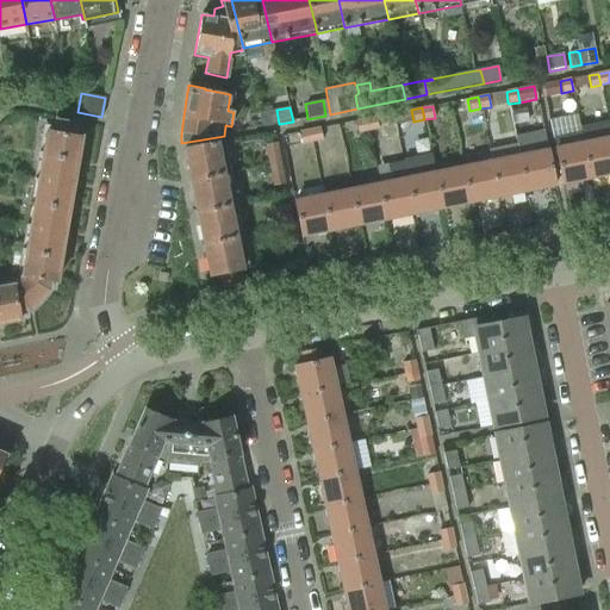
[(268,111),(271,125),(279,124),(277,110),(268,111)]
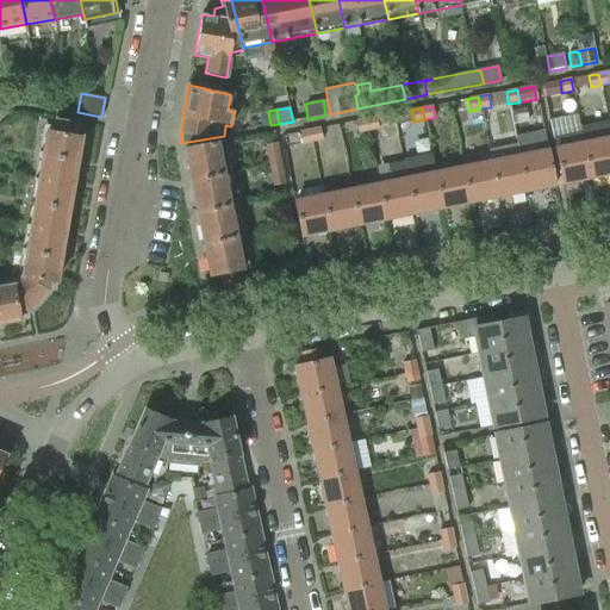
[(271,125),(268,111),(259,113),(261,128),(271,125)]
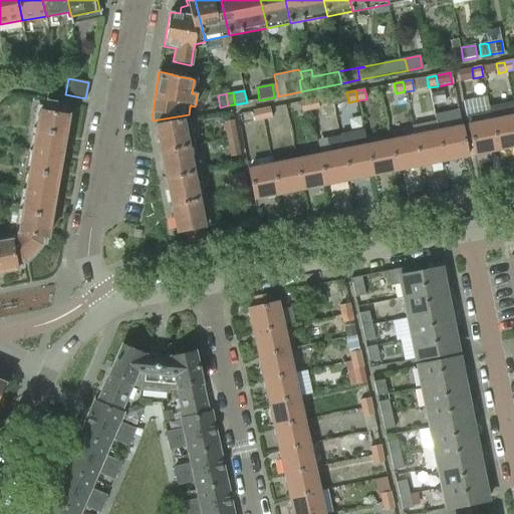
[(308,100),(310,110),(319,108),(317,98),(308,100)]
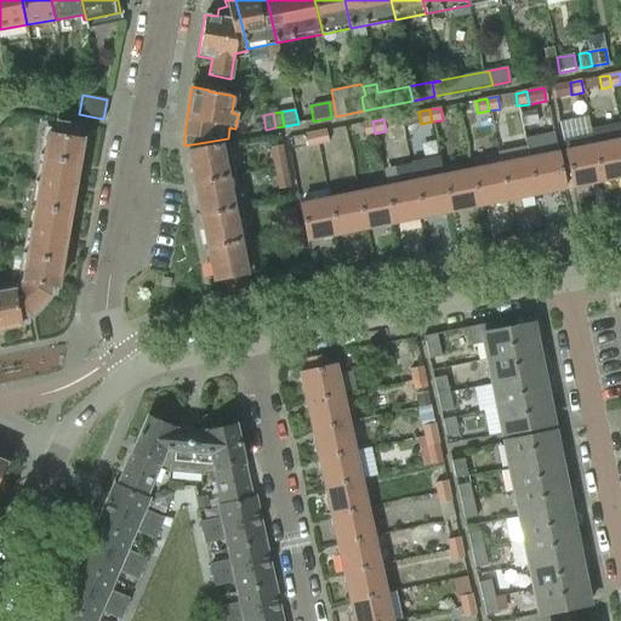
[(47,132),(39,182),(74,188),(84,131),(77,130),(78,124),(57,120),(55,134),(47,132)]
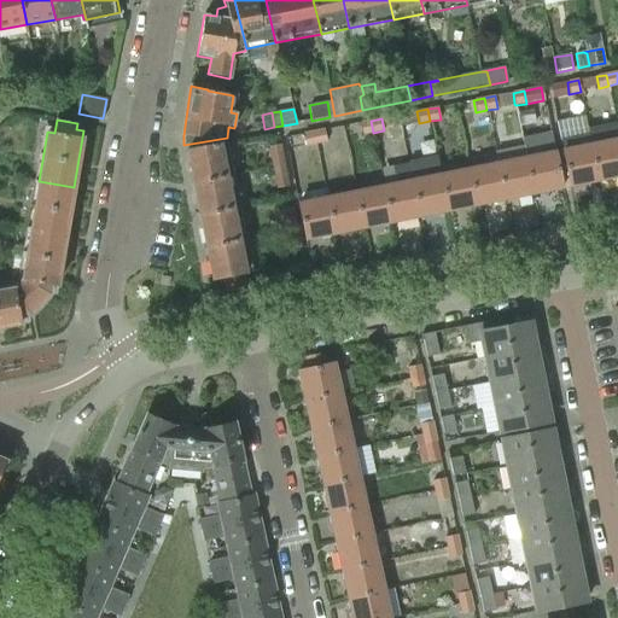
[(371,121),(360,122),(362,134),(373,133),(371,121)]
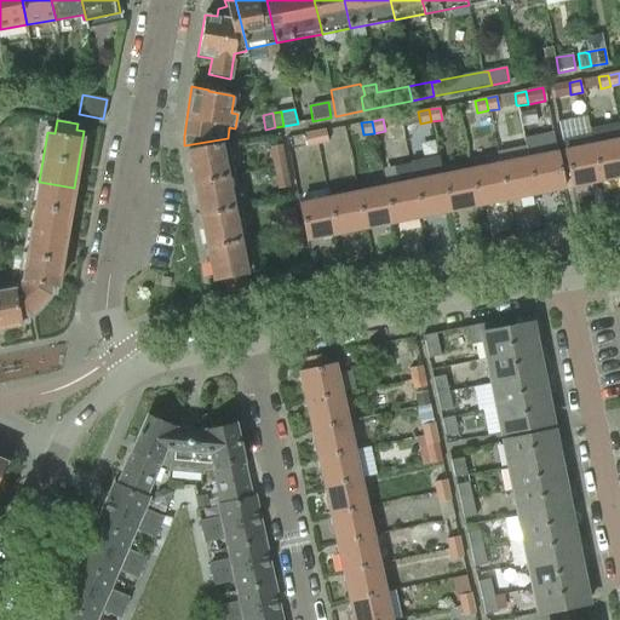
[(325,130),(315,132),(317,144),(327,142),(325,130)]
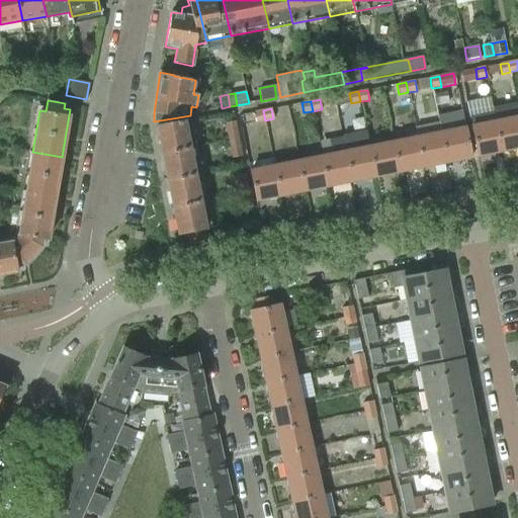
[(256,122),(265,120),(263,110),(254,111),(256,122)]
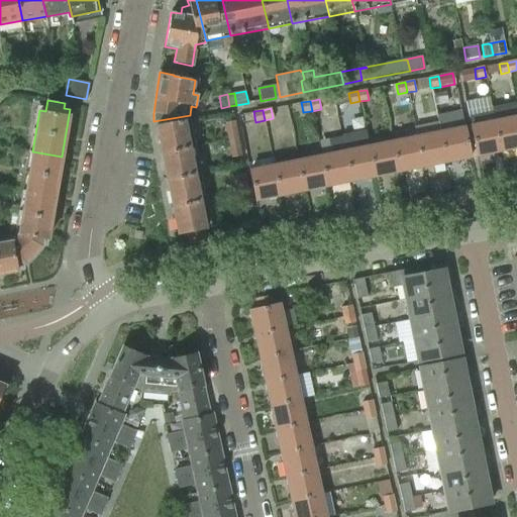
[(436,116),(438,123),(440,132),(445,162),(471,157),(461,111),(436,116)]
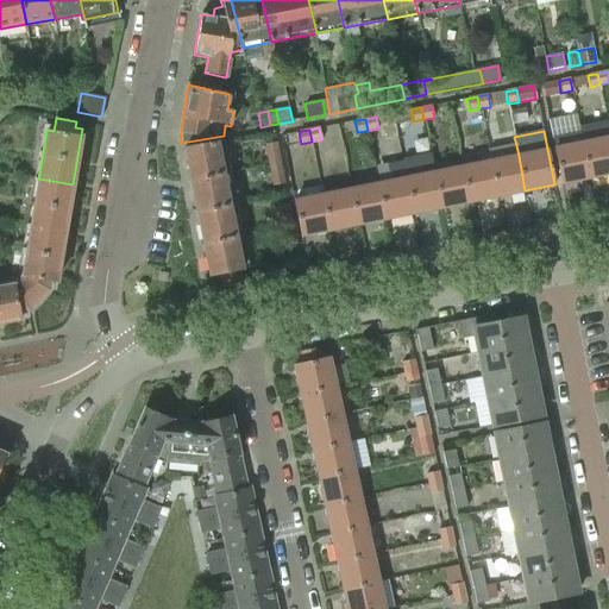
[(590,177),(608,174),(608,137),(583,143),(590,177)]
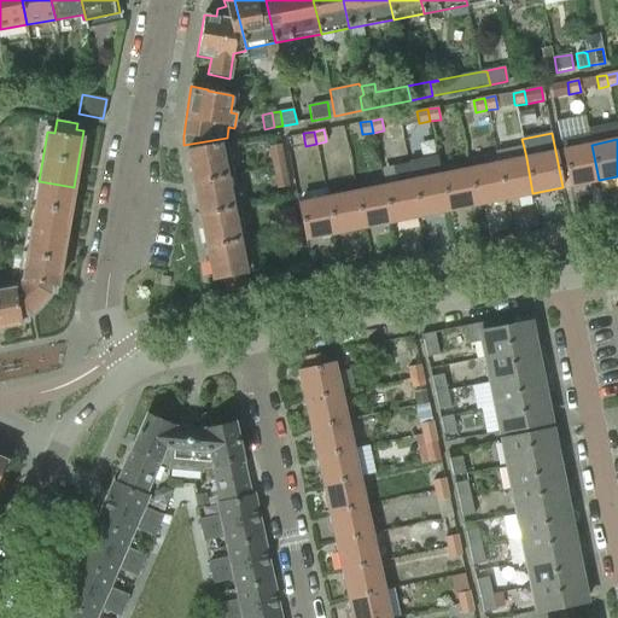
[(187,151),(193,184),(233,175),(227,143),(187,151)]
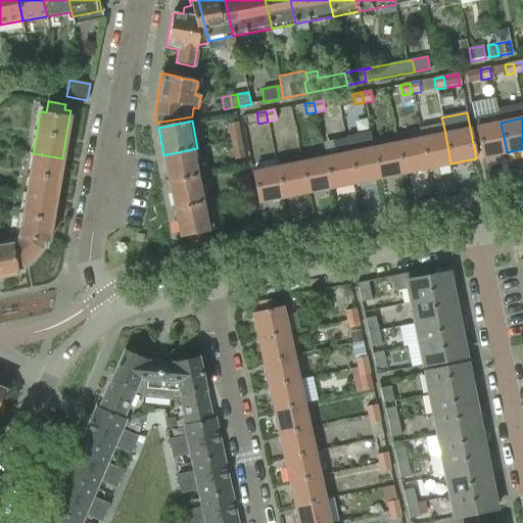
[(227,125),(229,133),(239,131),(237,123),(227,125)]
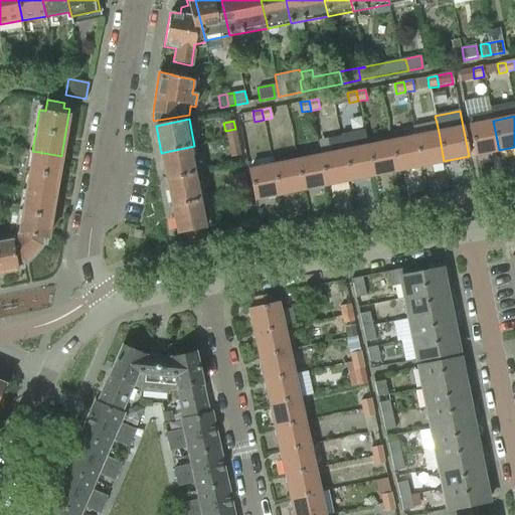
[(475,155),(499,150),(493,121),(469,126),(475,155)]
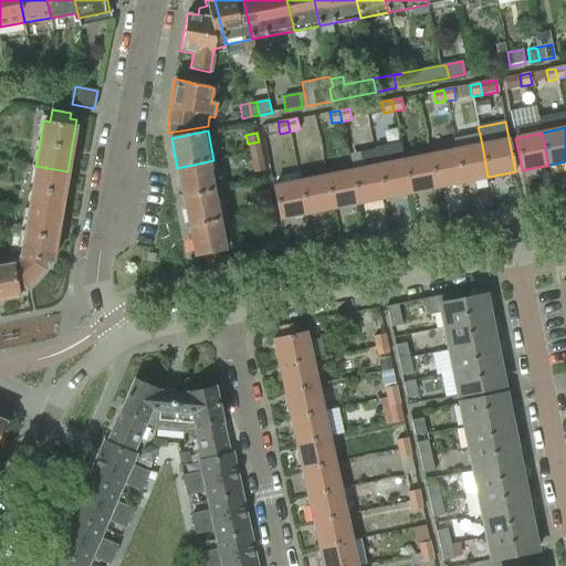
[(488,177),(482,145),(480,135),(453,139),(456,150),(462,182),(488,177)]
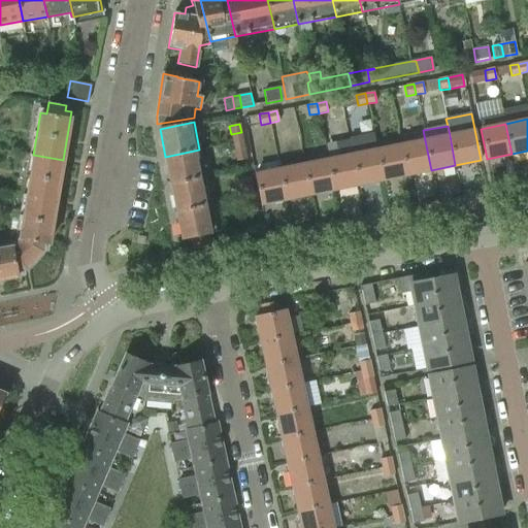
[(431,170),(425,140),(423,130),(398,135),(400,144),(406,175),(431,170)]
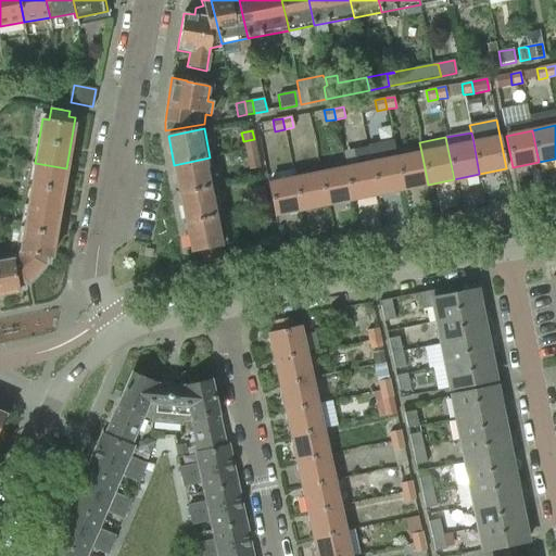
[(245,151),(256,149),(254,139),(243,141),(245,151)]
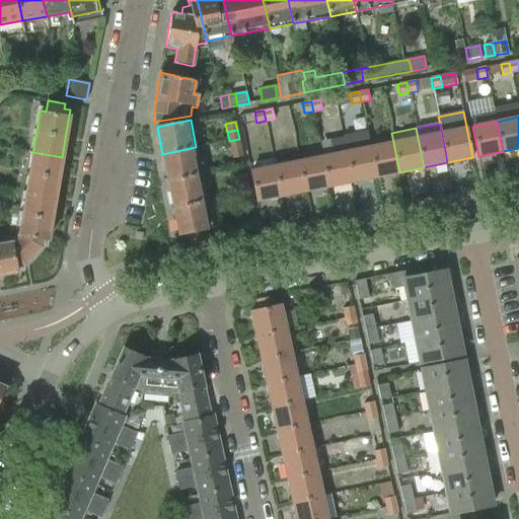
[(399,172),(393,142),(391,133),(368,137),(370,147),(376,176),(399,172)]
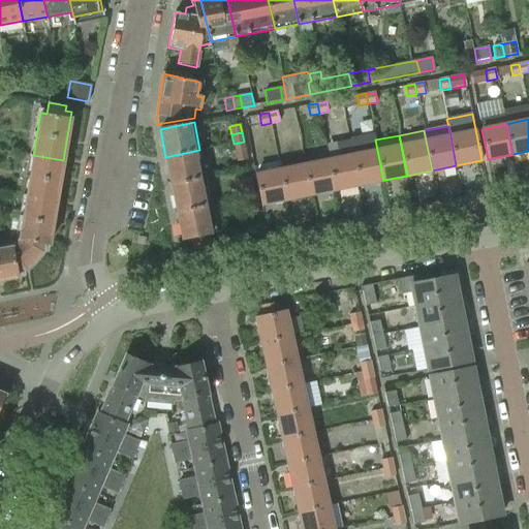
[(245,151),(244,142),(234,144),(235,153),(245,151)]
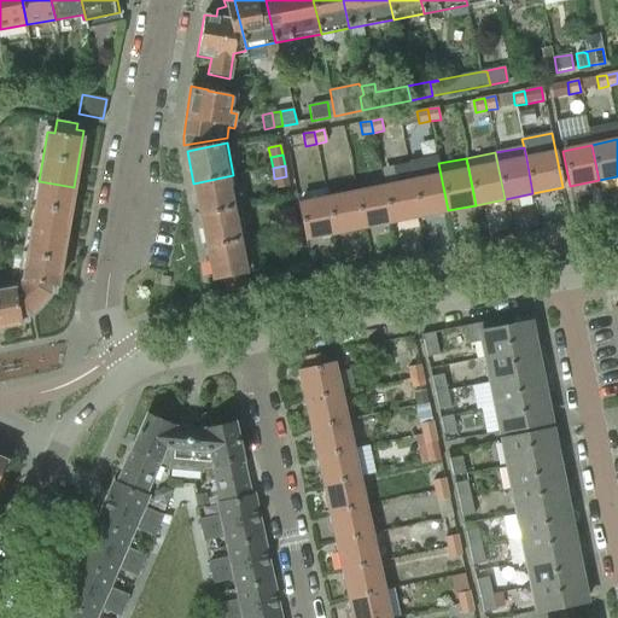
[(391,222),(419,216),(412,181),(409,169),(406,169),(406,167),(389,170),(390,175),(382,176),(384,187),(391,222)]
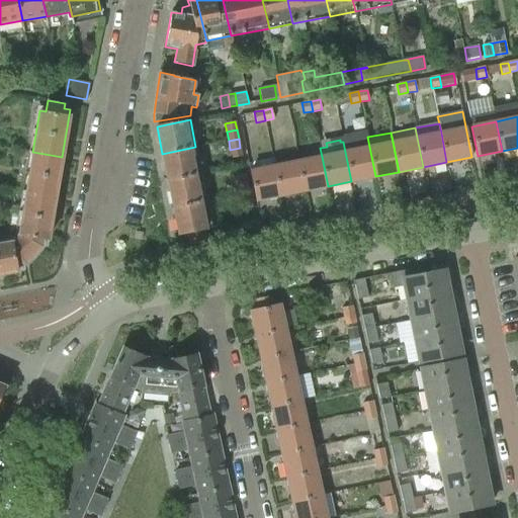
[(328,186),(322,157),(320,148),(319,143),(294,148),(297,161),(304,191),(328,186)]
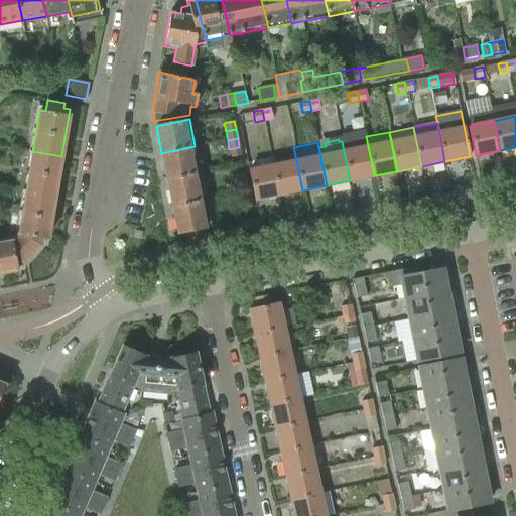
[(161,153),(166,179),(200,172),(195,146),(161,153)]
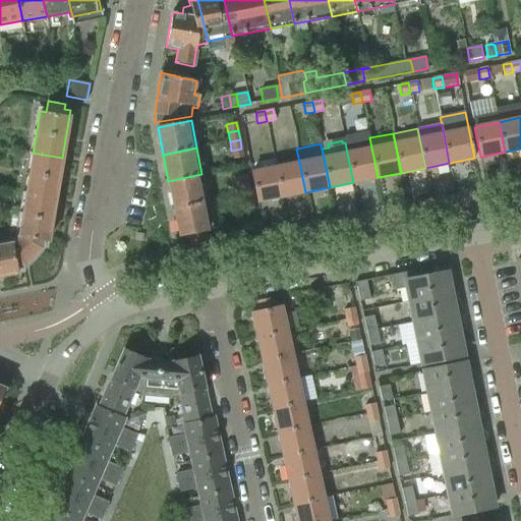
[(371,148),(347,153),(353,182),(378,177),(371,148)]
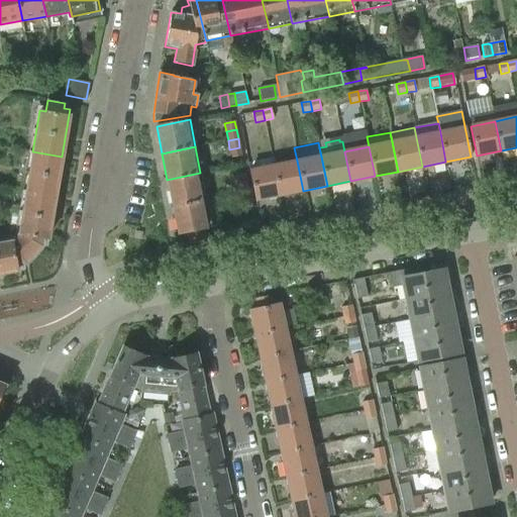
[(231,158),(241,157),(239,147),(229,149),(231,158)]
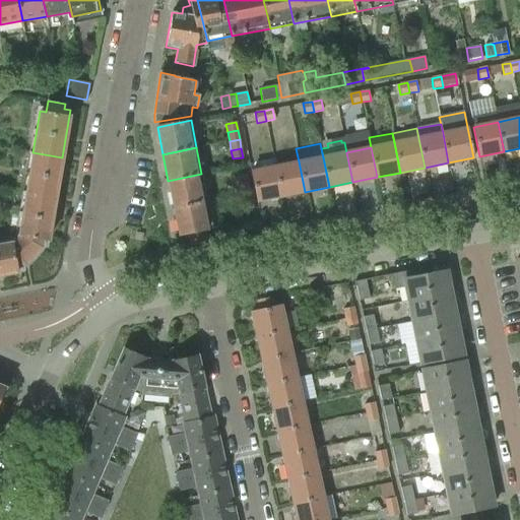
[(55,199),(62,157),(33,152),(25,194),(55,199)]
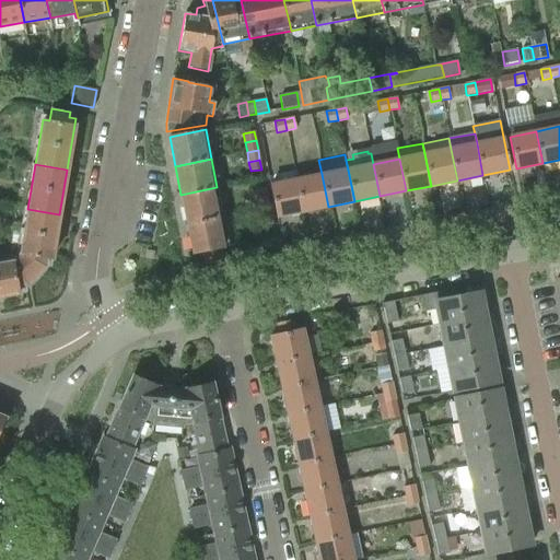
[(276,217),(303,212),(296,179),(294,168),(268,174),(276,217)]
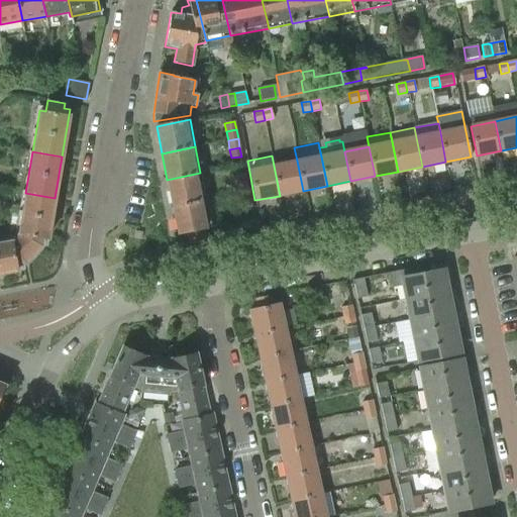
[(297,161),(274,166),(280,196),(303,191),(297,161)]
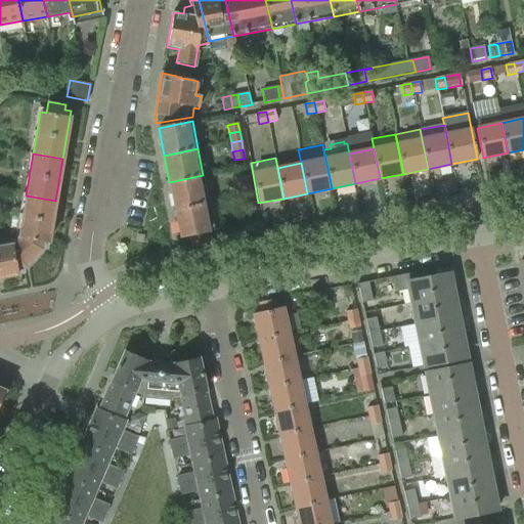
[(169,182),(174,209),(208,203),(203,175),(169,182)]
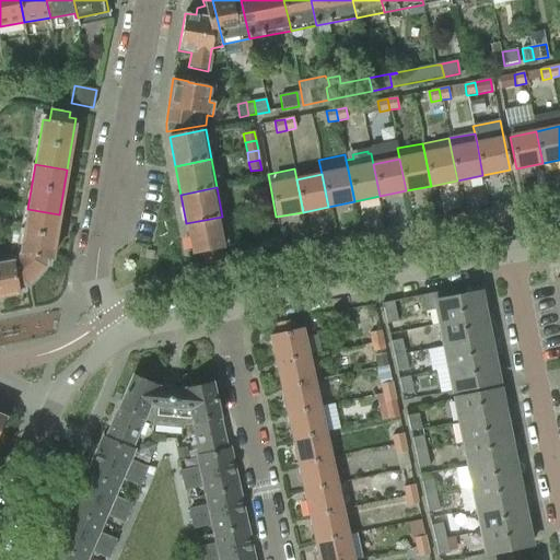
[(256,200),(267,198),(265,188),(254,190),(256,200)]
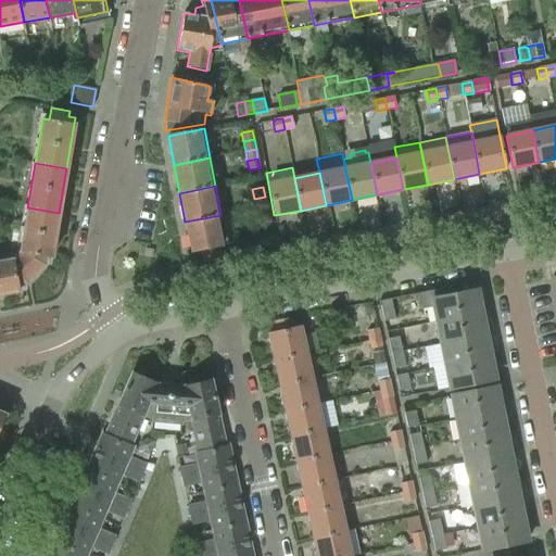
[(256,209),(267,206),(265,197),(254,199),(256,209)]
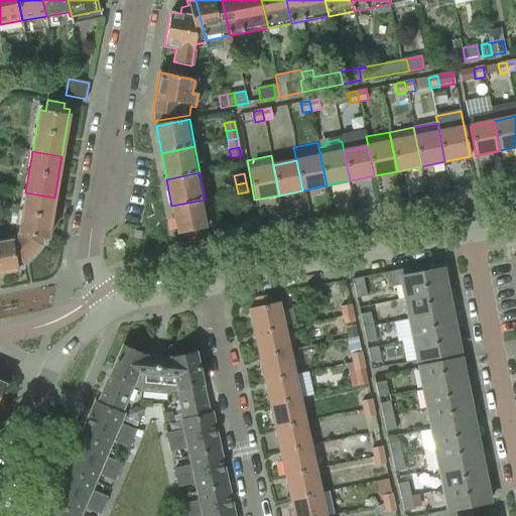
[(250,200),(248,191),(238,194),(240,202),(250,200)]
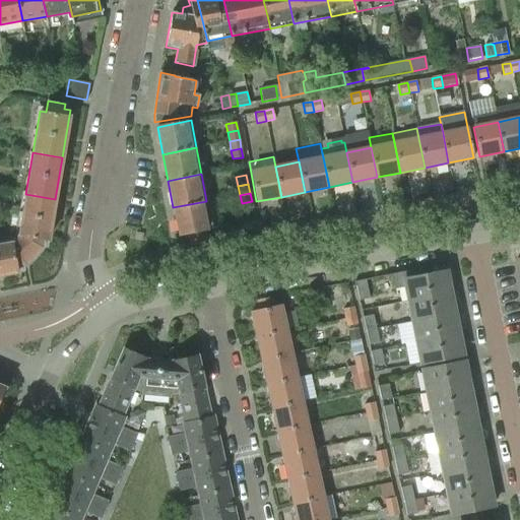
[(18,236),(15,239),(33,256),(41,248),(41,246),(47,247),(55,199),(25,194),(18,236)]
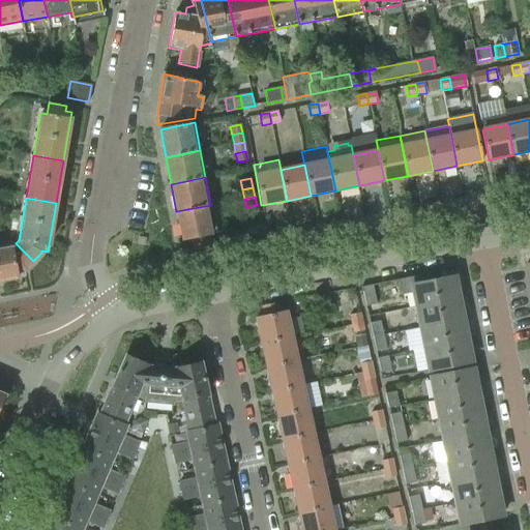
[(210,205),(176,211),(182,239),(190,237),(193,249),(209,246),(207,234),(216,233),(210,205)]
